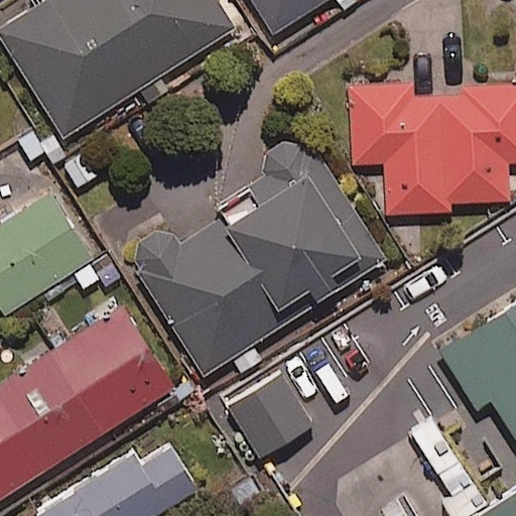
[(234,28),(216,0),(47,0),(0,30),(0,36),(63,136),(156,78),(234,28)]
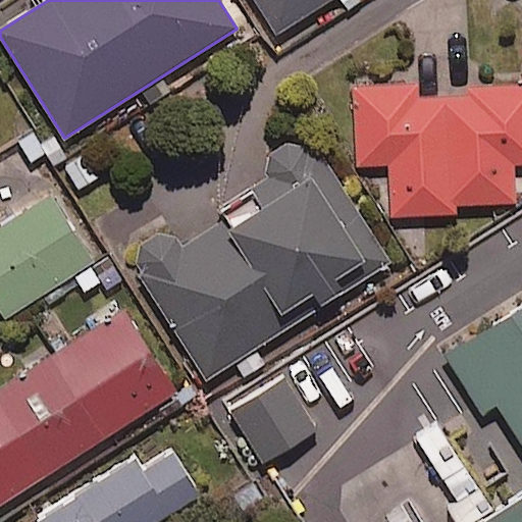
[(254,0),(276,34),(328,0),(254,0)]
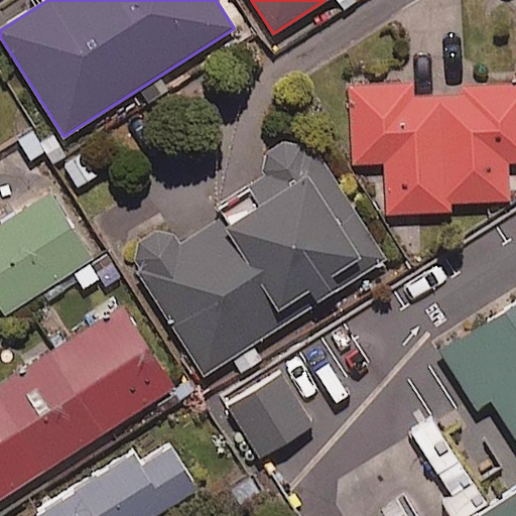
[(452,216),(452,203),(509,201),(508,161),(515,160),(515,82),(444,85),(444,94),(411,96),(411,77),(349,80),(351,150),(352,166),(380,165),(381,218),(452,216)]
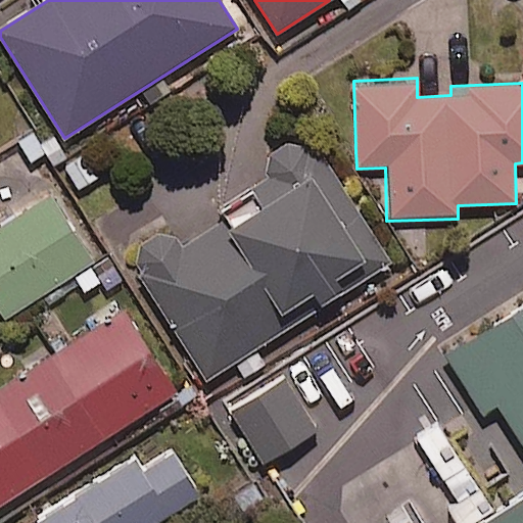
[(390,265),(308,131),(260,160),(276,184),(178,244),(164,223),(122,249),(203,381),(390,265)]
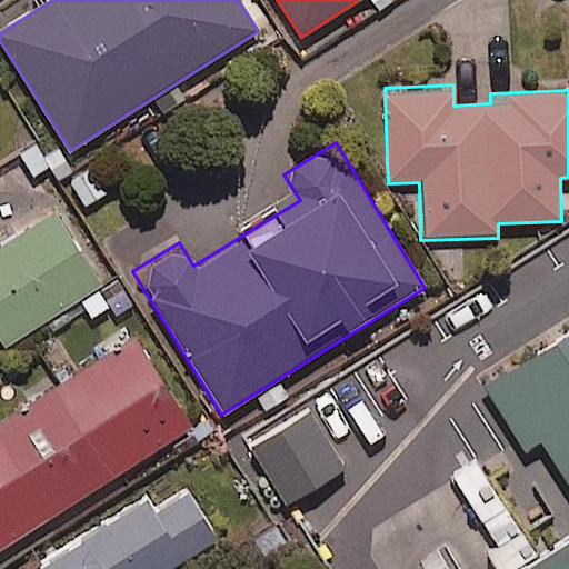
[(57,211),(0,248),(0,327),(10,342),(102,281),(57,211)]
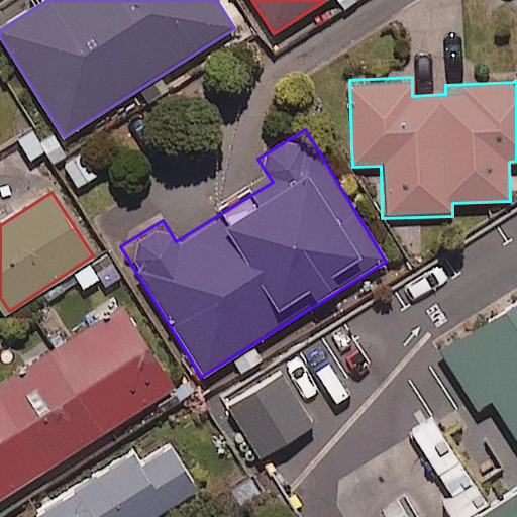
[(516,516),(516,292),(435,344),(473,404),(488,395),(516,441),(516,481),(457,516),(516,516)]
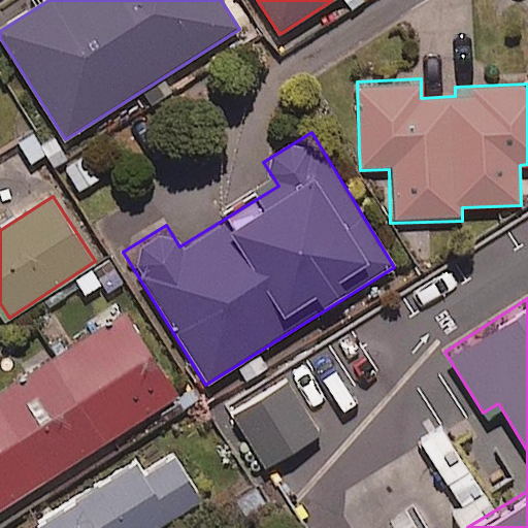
[(125,311),(47,361),(103,449),(180,400),(125,311)]
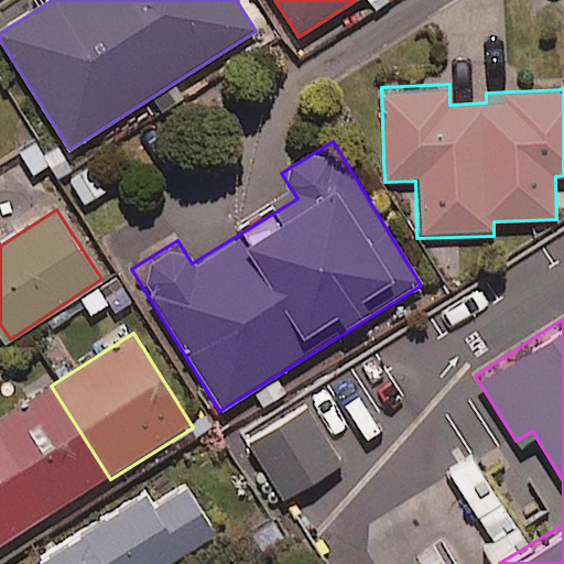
[(51,386),(0,416),(0,445),(47,519),(110,479),(51,386)]
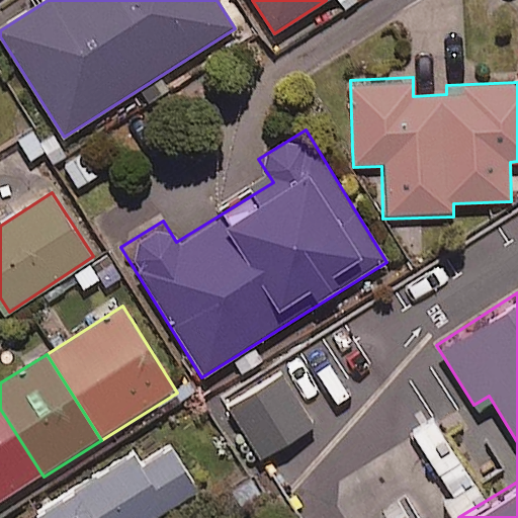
[(314,426),(282,374),(229,408),(260,459),(314,426)]
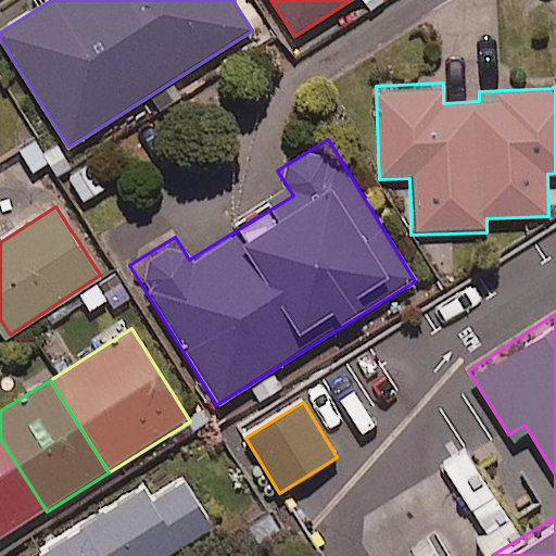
[(0,541),(47,512),(0,439),(0,541)]
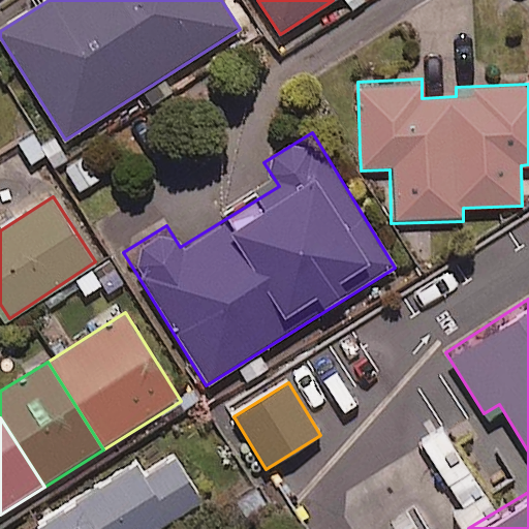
[(75,503),(91,528),(160,528),(203,502),(173,457),(143,475),(135,464),(75,503)]
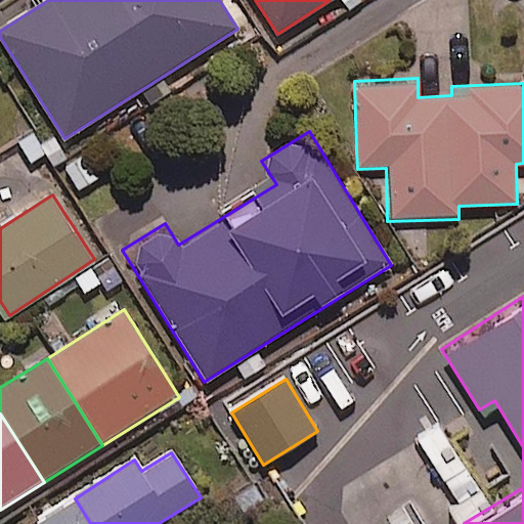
[(90,523),(75,498),(34,523),(90,523)]
